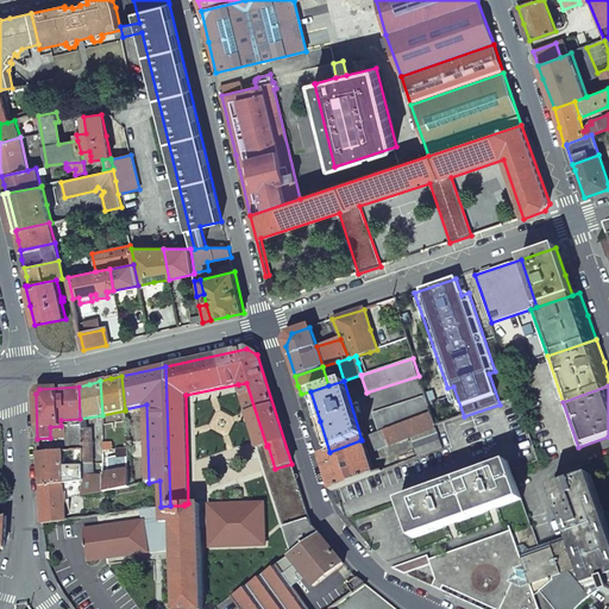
[(426,397),(372,414),(378,433),(431,414),(426,397)]
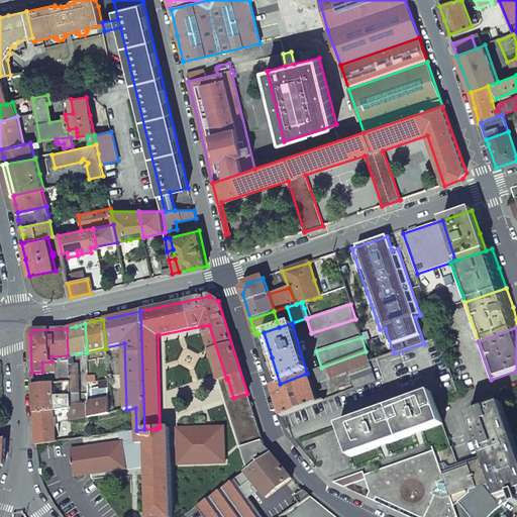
[(315,385),(348,372),(348,373),(370,365),(366,351),(321,368),(311,372),(315,385)]
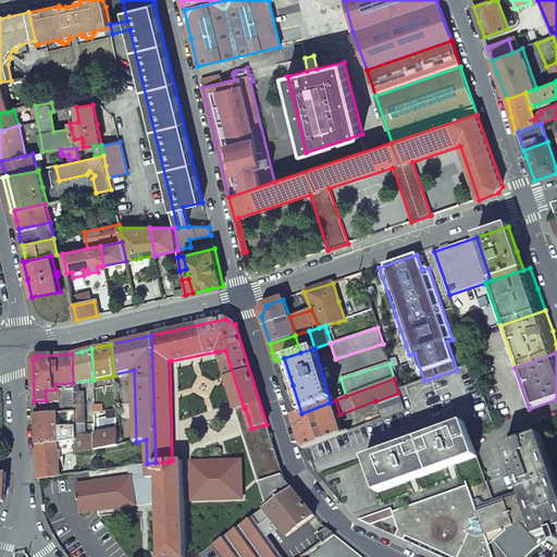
[(60,392),(60,399),(61,406),(61,412),(64,412),(75,411),(74,394),(74,388),(62,390),(60,392)]
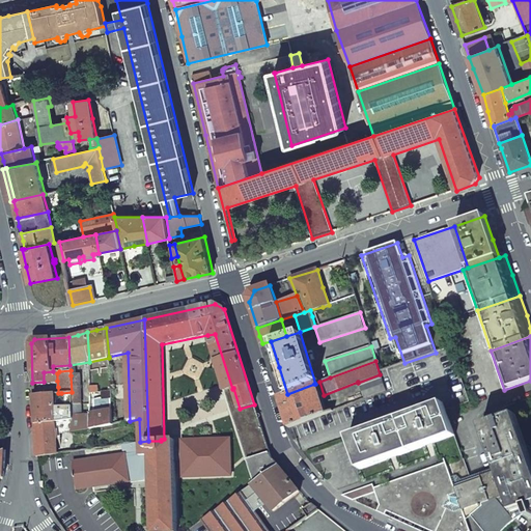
[(71,375),(72,392),(73,410),(73,416),(82,416),(80,374),(71,375)]
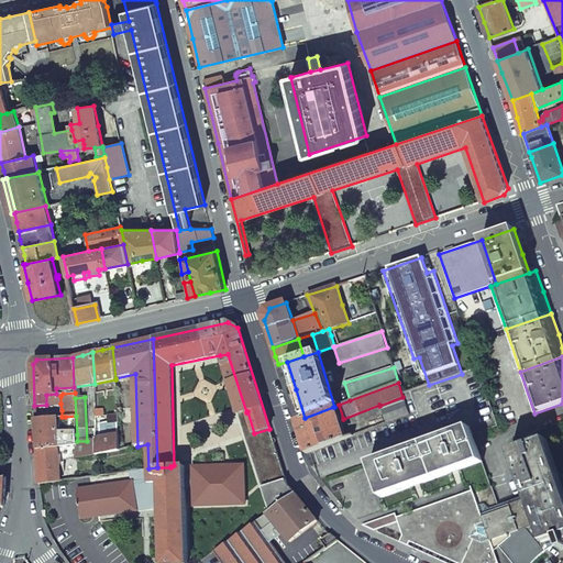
[(379,406),(386,422),(409,414),(403,397),(379,406)]
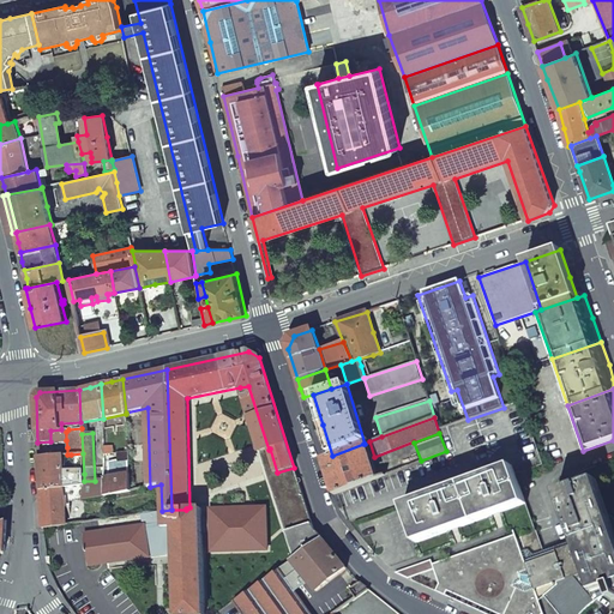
[(332,456),(323,459),(329,477),(333,494),(374,479),(363,444),(332,456)]
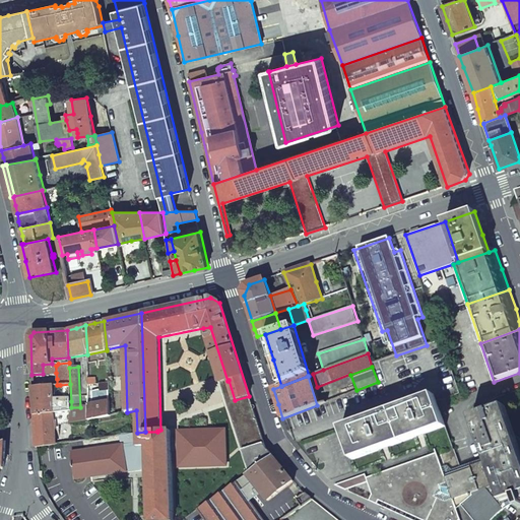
[(264,444),(249,396),(235,400),(229,380),(228,381),(220,383),(243,451),(264,444)]
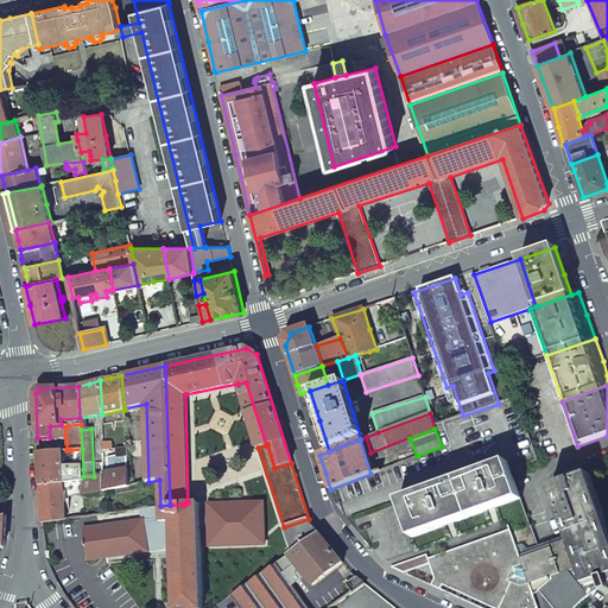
[(82,449),(70,450),(70,457),(74,457),(74,469),(83,469),(82,449)]
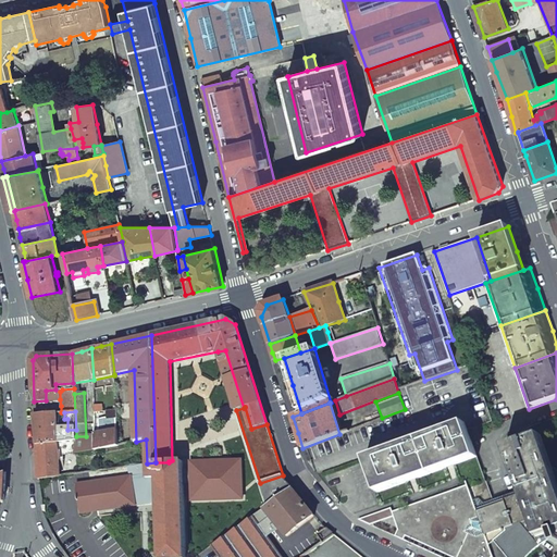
[(57,412),(35,415),(35,423),(36,434),(36,445),(58,443),(58,431),(57,412)]
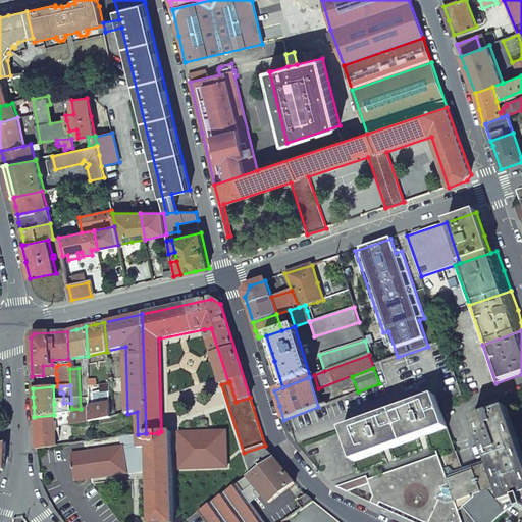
[(109,392),(90,396),(90,406),(110,403),(109,392)]
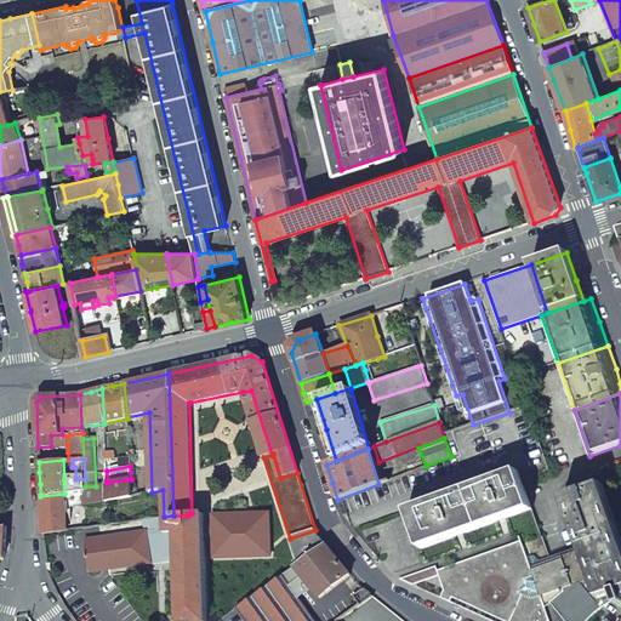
[(408,511),(421,550),(477,530),(531,510),(518,471),(408,511)]
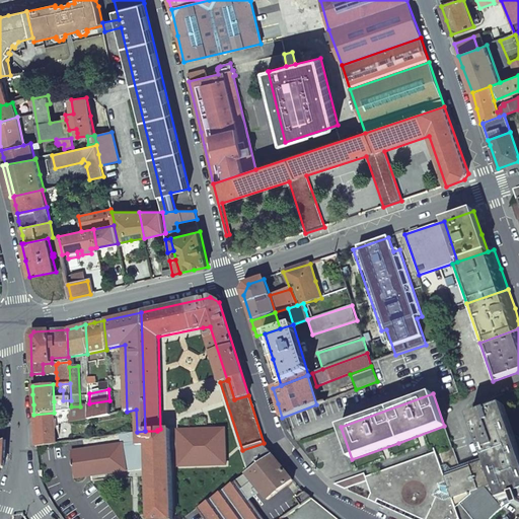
[(63,400),(62,401),(63,412),(71,411),(71,406),(71,400),(63,400)]
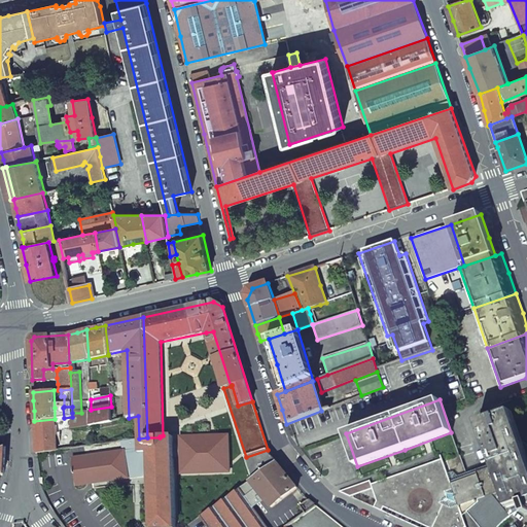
[(111,407),(91,410),(91,412),(92,426),(112,422),(111,407)]
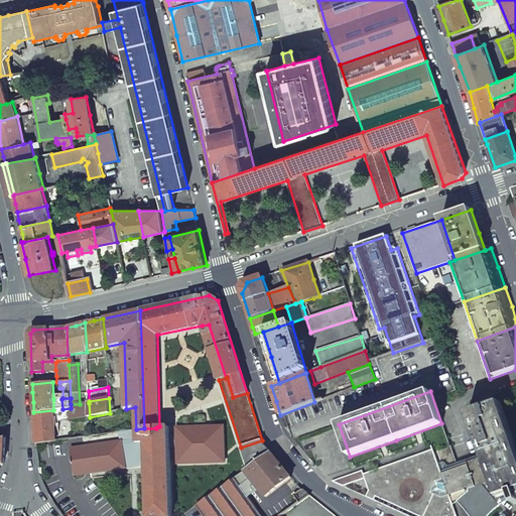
[(61,399),(53,399),(53,410),(62,409),(61,399)]
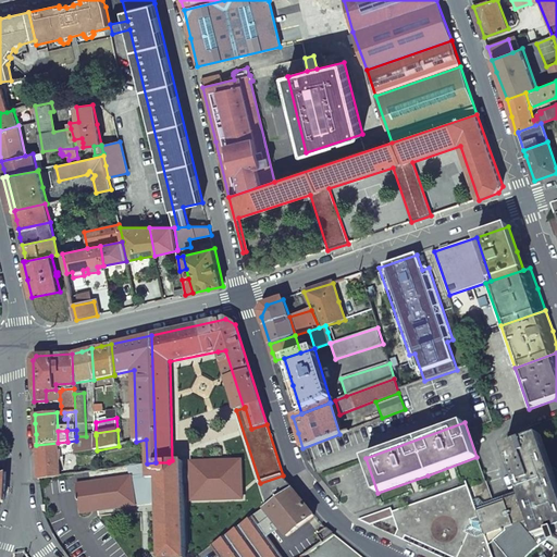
[(485,534),(489,545),(494,541),(506,556),(527,556),(529,556),(533,552),(541,545),(551,540),(553,539),(555,544),(556,543),(556,471),(554,469),(553,470),(540,434),(505,447),(521,494),(494,504),(486,482),(469,487),(479,517),(485,534)]
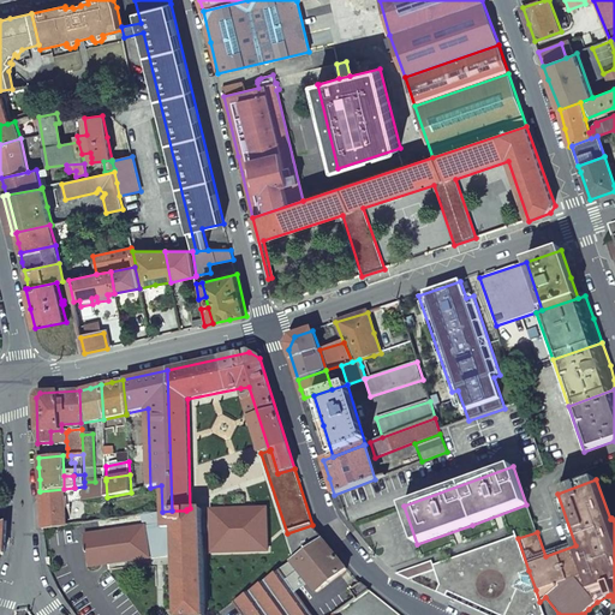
[(95,482),(84,482),(84,487),(84,494),(84,501),(107,497),(106,481),(95,482)]
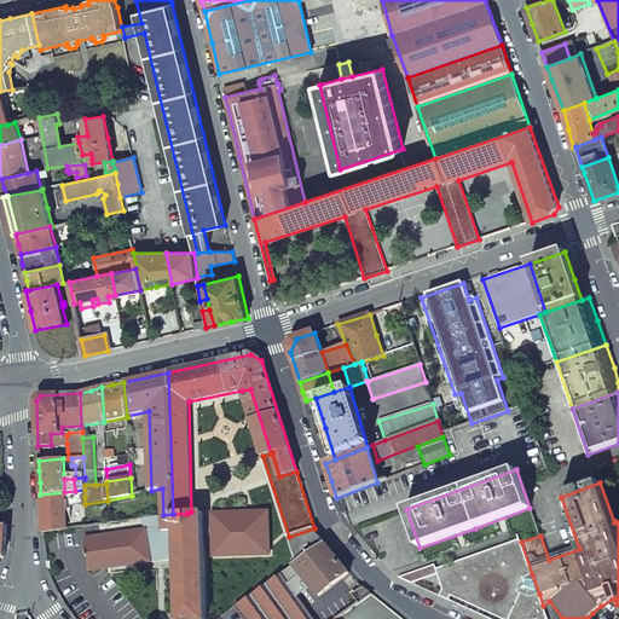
[(64,492),(40,495),(41,509),(42,532),(67,528),(65,514),(64,498),(64,492)]
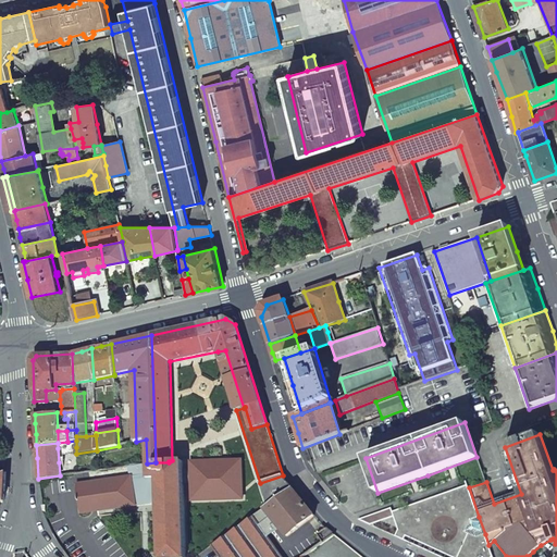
[(242,459),(192,461),(193,499),(243,497),(242,459)]
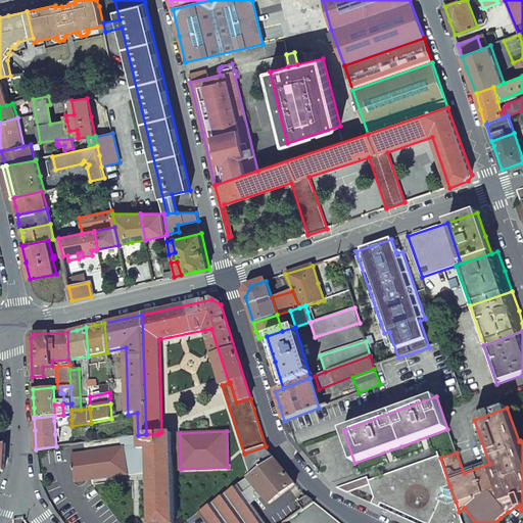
[(174,522),(172,432),(161,432),(158,433),(158,434),(146,434),(146,437),(144,437),(145,442),(149,442),(150,470),(150,472),(151,522),(174,522)]
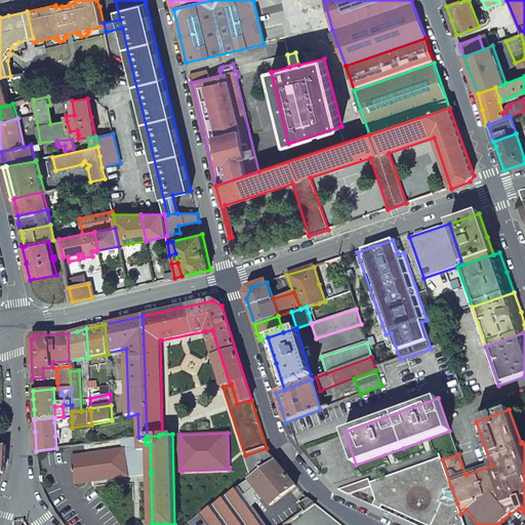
[(127,473),(151,472),(150,444),(146,444),(145,439),(147,439),(147,436),(138,437),(123,439),(124,449),(72,455),(76,483),(89,481),(128,477),(127,473)]
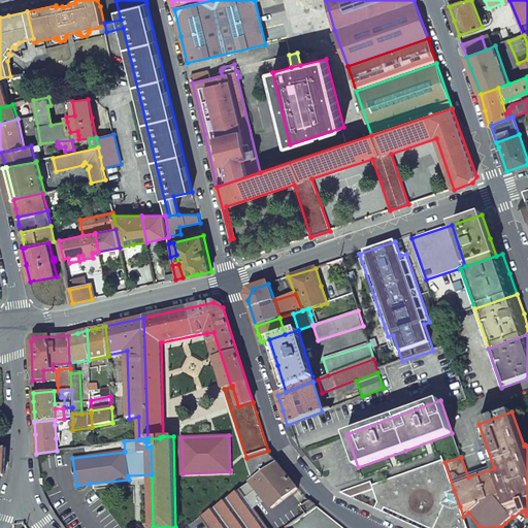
[(269,454),(268,451),(246,458),(253,481),(277,463),(269,454)]
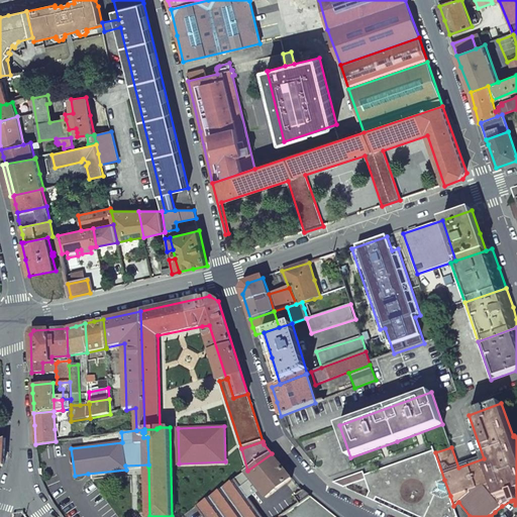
[(444,480),(435,452),(434,450),(365,476),(363,472),(363,473),(366,480),(370,492),(367,498),(375,502),(377,498),(418,516),(456,516),(453,506),(450,496),(442,499),(431,494),(437,483),(444,480)]
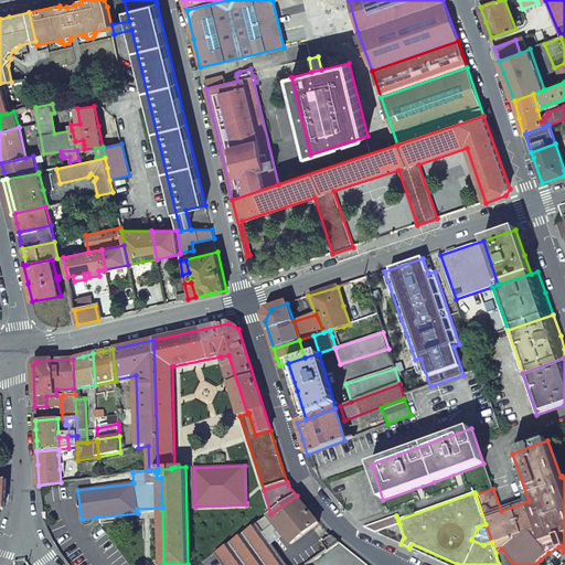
[(270,514),(268,516),(291,545),(306,534),(319,523),(297,496),(270,514)]
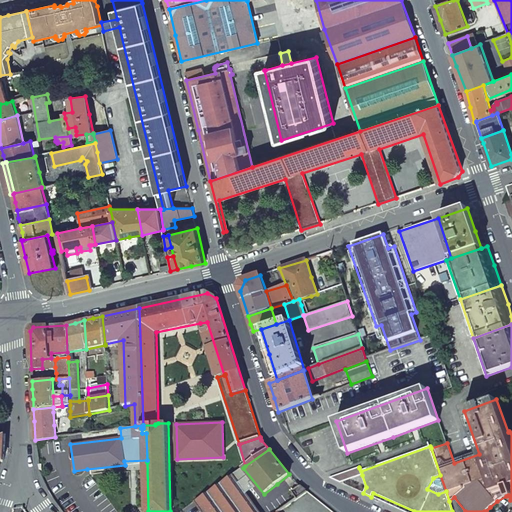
[(359,468),(330,478),(340,483),(362,475),(359,468)]
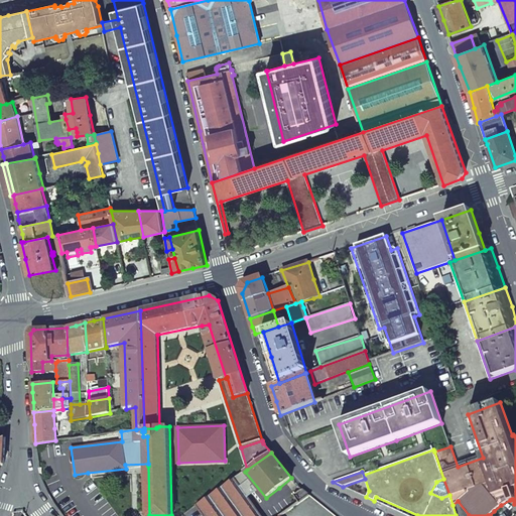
[(260,515),(234,479),(197,505),(204,515),(260,515)]
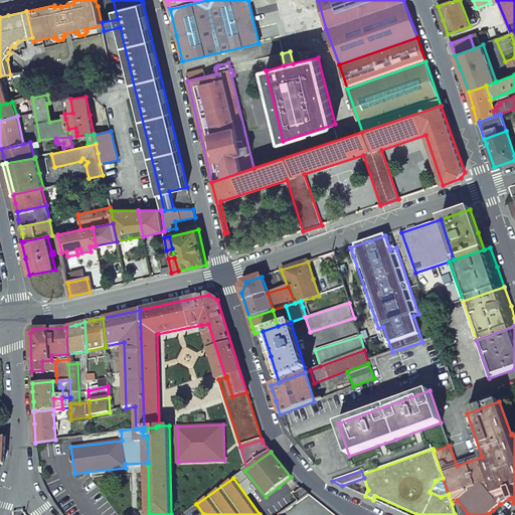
[(299,503),(310,495),(306,492),(302,489),(294,495),(299,503)]
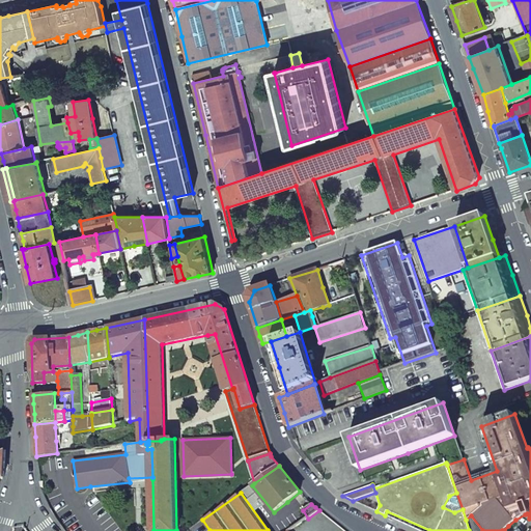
[(300,505),(282,519),(289,530),(290,530),(308,519),(303,510),(300,505)]
